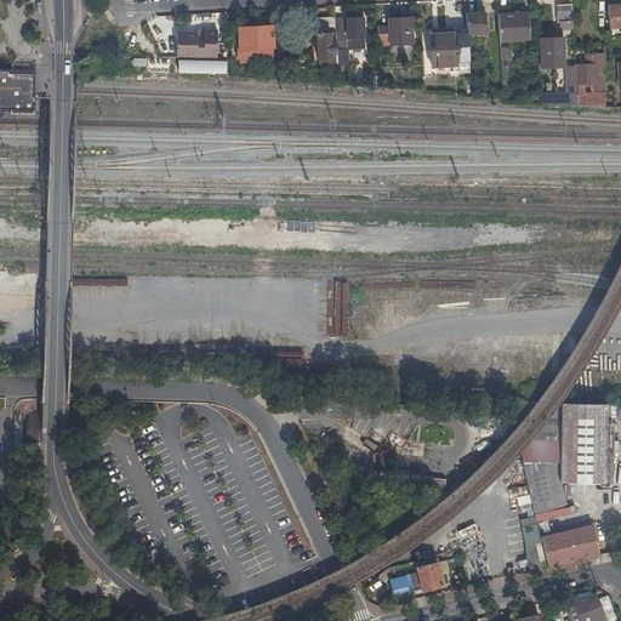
[(620,3),(605,4),(607,24),(620,24),(620,3)]
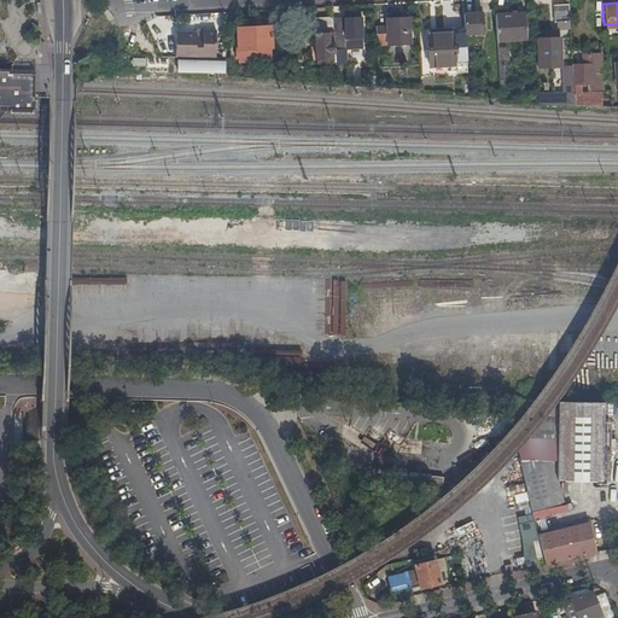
[(553,5),(554,17),(567,16),(566,5),(553,5)]
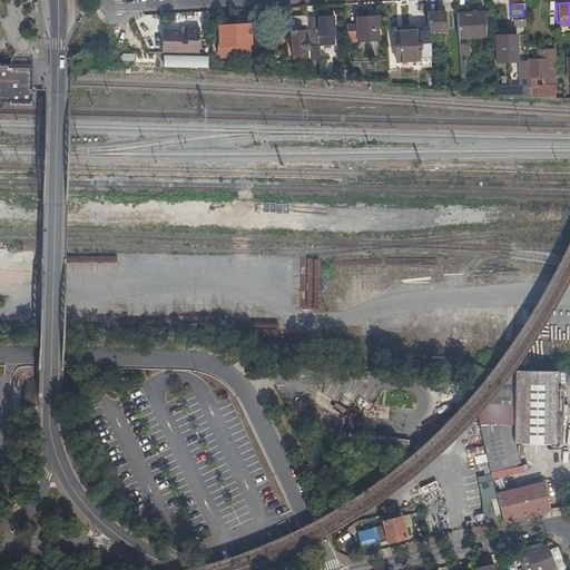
[(442,10),(425,11),(426,29),(426,30),(443,29),(442,10)]
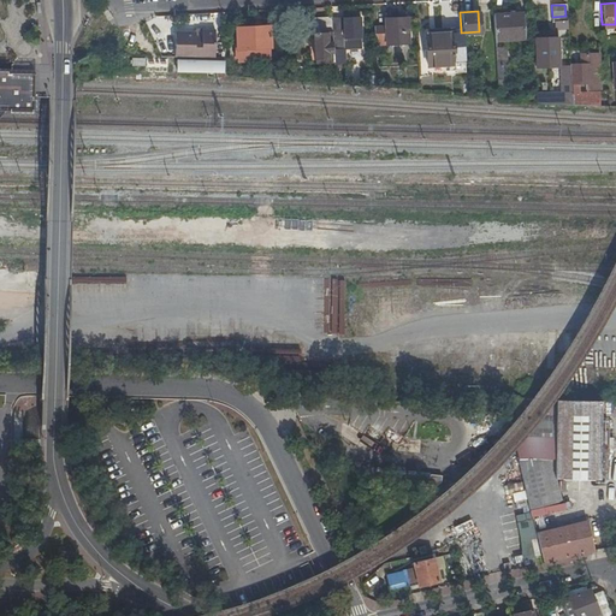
[(520,11),(491,12),(496,95),(503,95),(502,89),(507,88),(504,64),(503,37),(522,36),(520,11)]
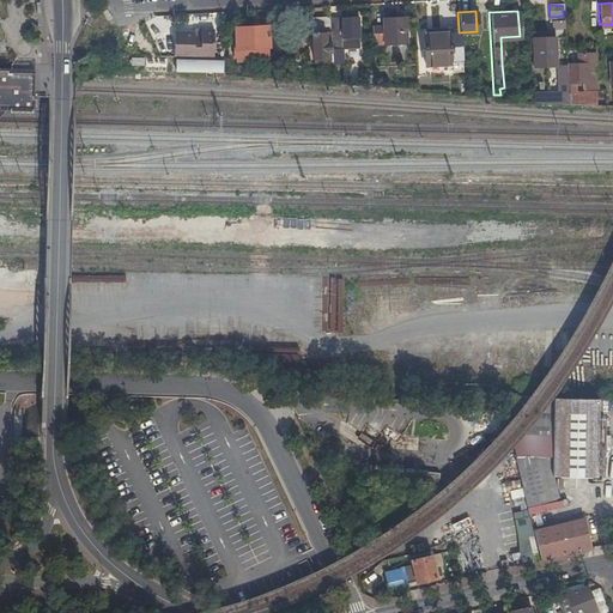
[(328,17),(328,14),(309,16),(310,32),(328,31),(328,17)]
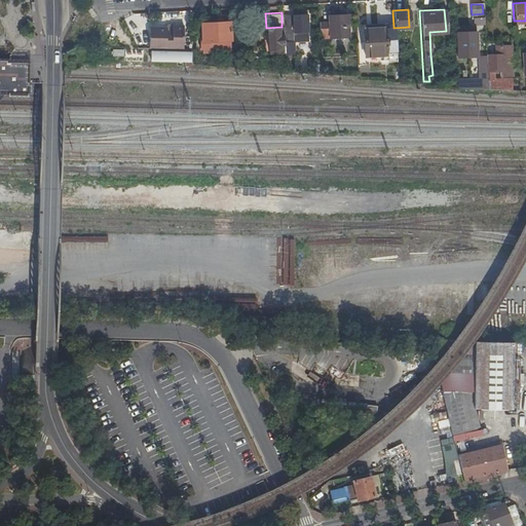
[(290,14),(282,14),(282,27),(284,48),(284,49),(293,48),(293,40),(306,40),(305,12),(290,13),(290,14)]
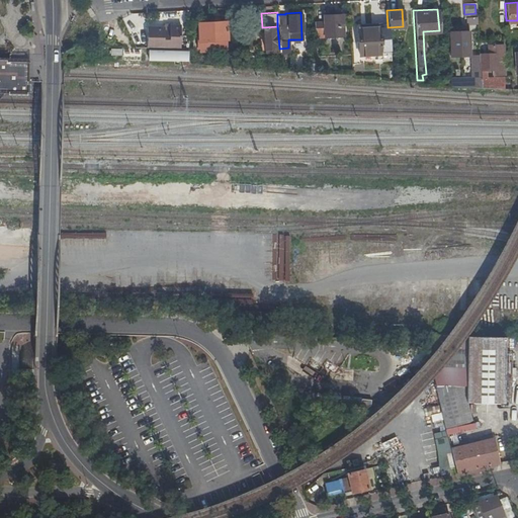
[(312,21),(313,35),(343,33),(341,12),(322,13),(322,21),(312,21)]
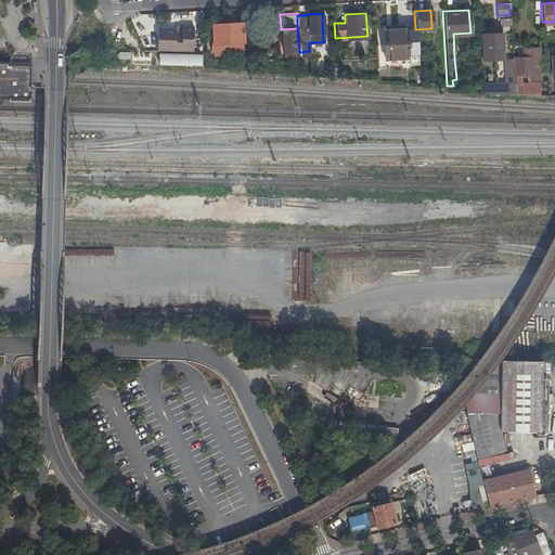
[(499,25),(512,25),(511,16),(499,17),(499,25)]
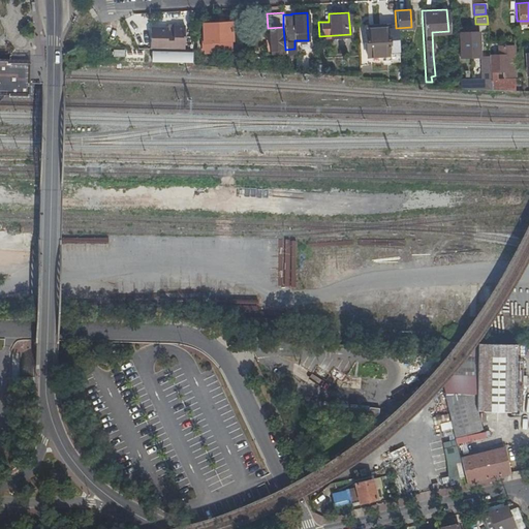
[(204,20),(201,40),(231,38),(230,19),(204,20)]
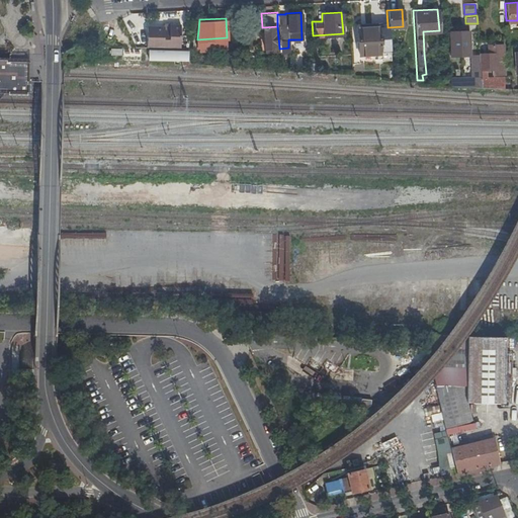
[(178,46),(179,22),(161,21),(161,24),(145,24),(144,44),(178,46)]
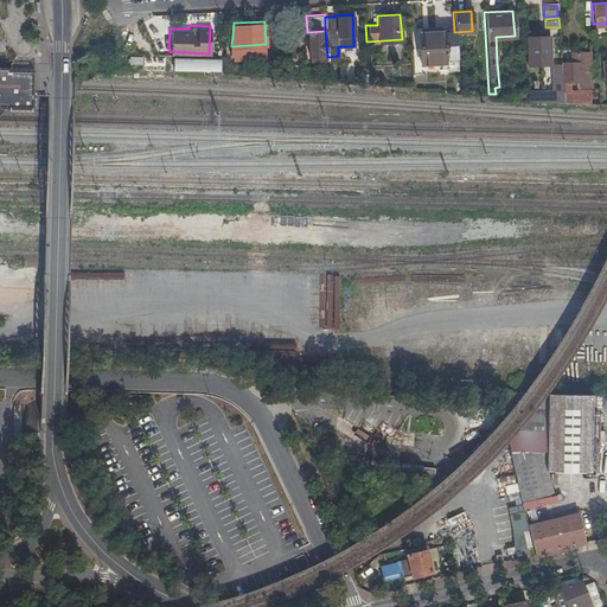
[(443,30),(443,26),(413,27),(414,48),(417,49),(417,31),(443,30)]
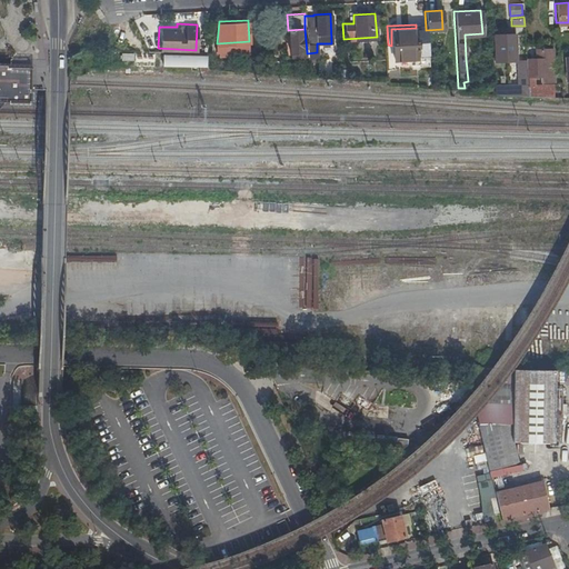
[(416,28),(391,29),(391,46),(392,58),(417,57),(416,28)]
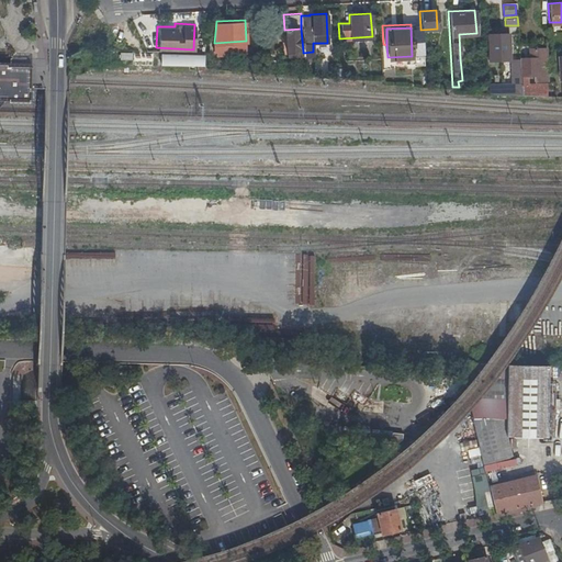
[(499,27),(484,29),(484,36),(487,35),(487,53),(501,53),(499,27)]
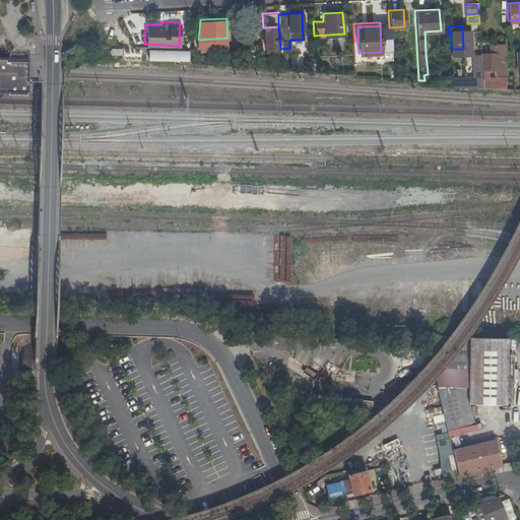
[(278,26),(263,27),(264,49),(280,48),(278,26)]
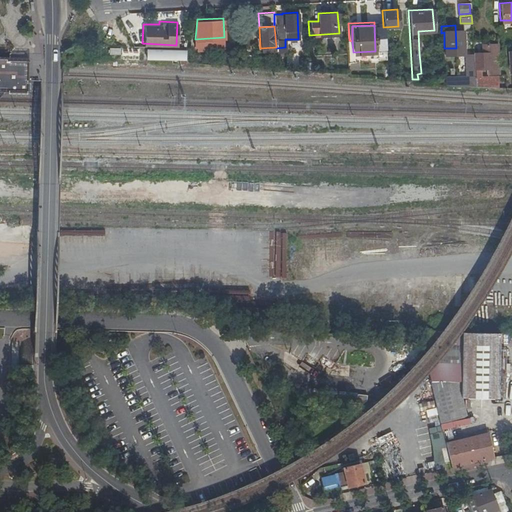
[(473,61),(474,69),(484,69),(484,74),(497,73),(496,43),(484,43),(484,52),(479,52),(473,52),(473,61)]
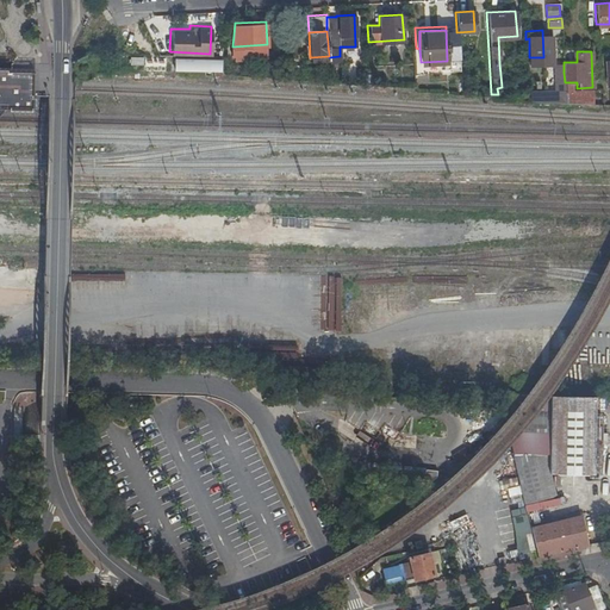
[(173,60),(172,73),(221,74),(221,61),(173,60)]
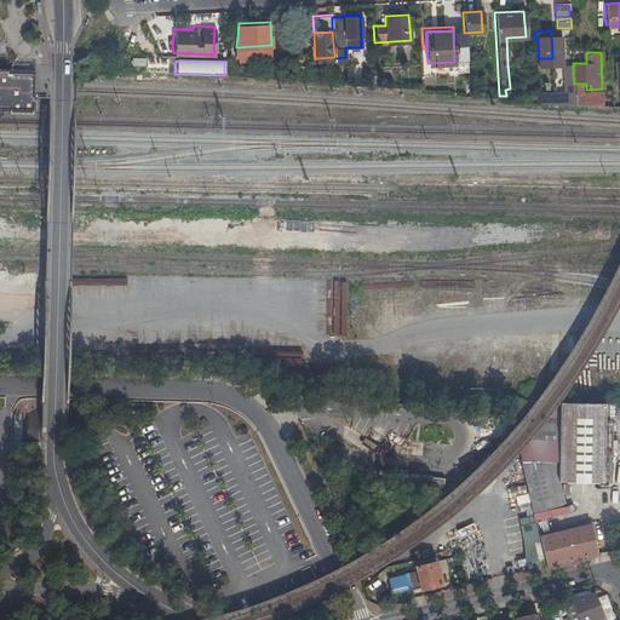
[(275,61),(262,61),(262,78),(277,79),(275,61)]
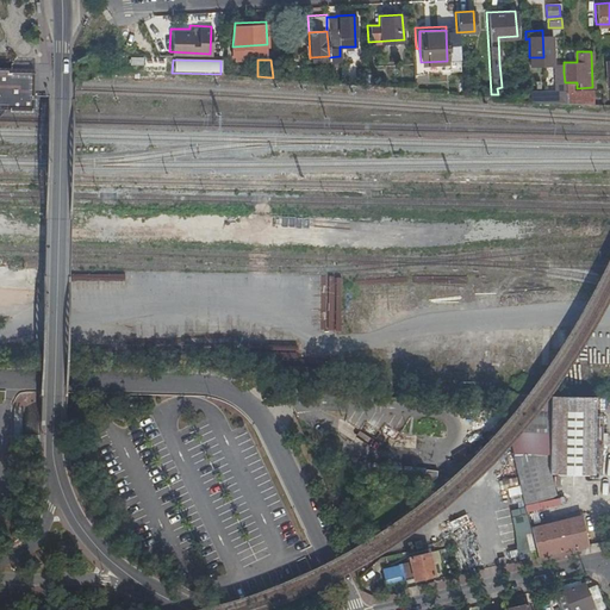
[(0,69),(0,99),(4,104),(6,107),(33,107),(33,93),(33,78),(33,70),(22,70),(13,70),(0,69)]
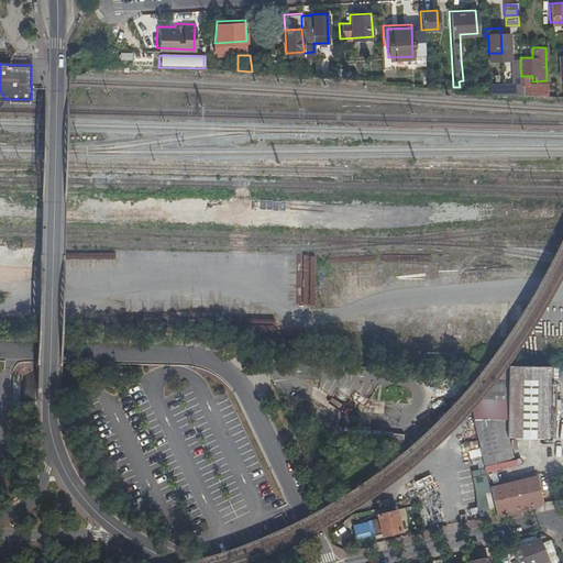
[(521,95),(521,76),(514,76),(514,86),(487,85),(488,94),(521,95)]
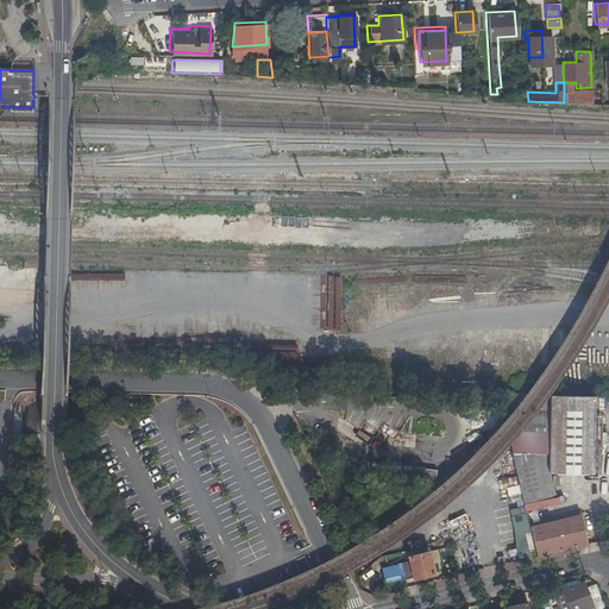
[(595,396),(551,396),(551,409),(550,454),(550,462),(592,463),(595,396)]
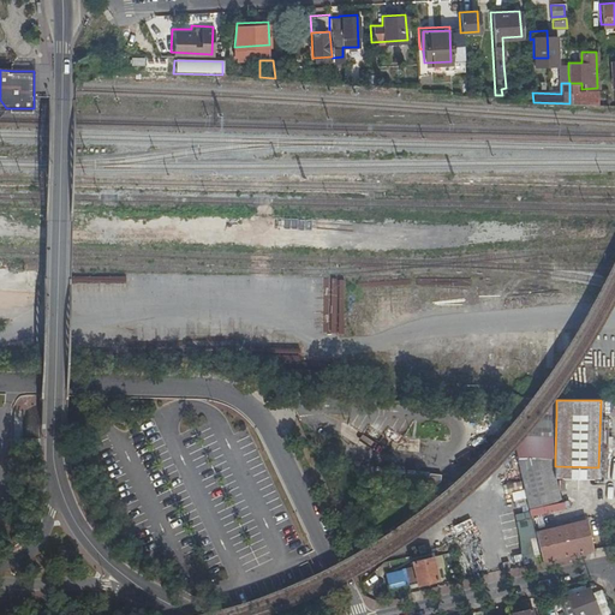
[(508,412),(515,441),(519,459),(544,459),(555,459),(556,413),(542,413),(508,412)]
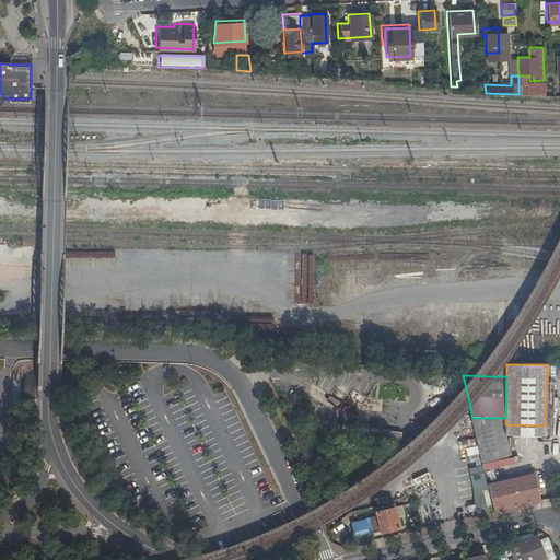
[(496,418),(473,418),(485,466),(505,461),(496,418)]
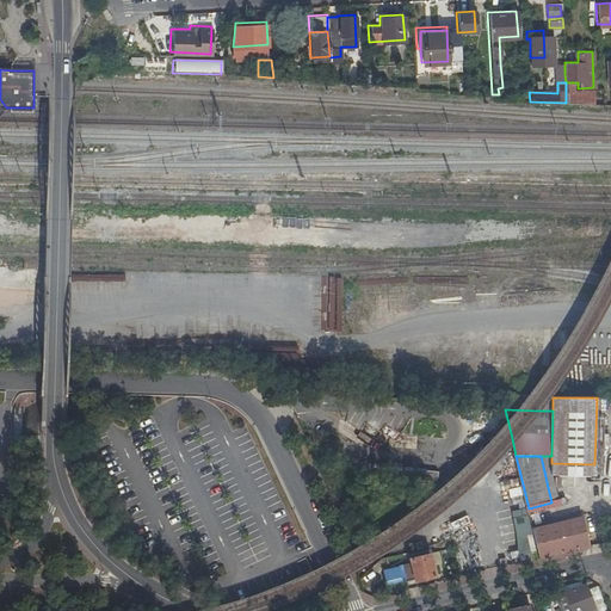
[(438,474),(425,471),(424,485),(426,485),(437,475),(438,474)]
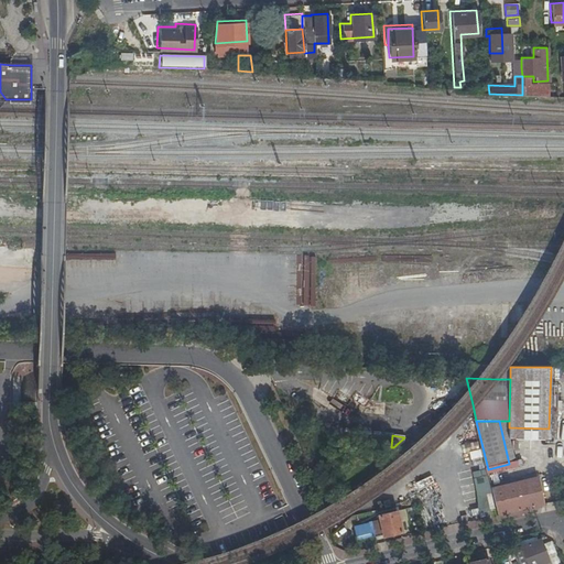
[(397,448),(403,442),(403,438),(393,447),(397,448)]
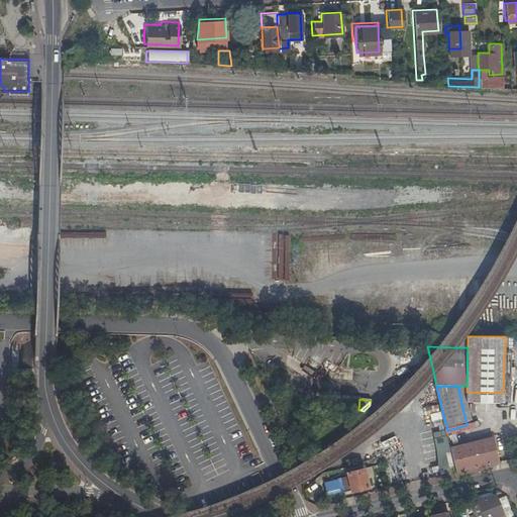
[(430,421),(439,419),(437,412),(428,414),(430,421)]
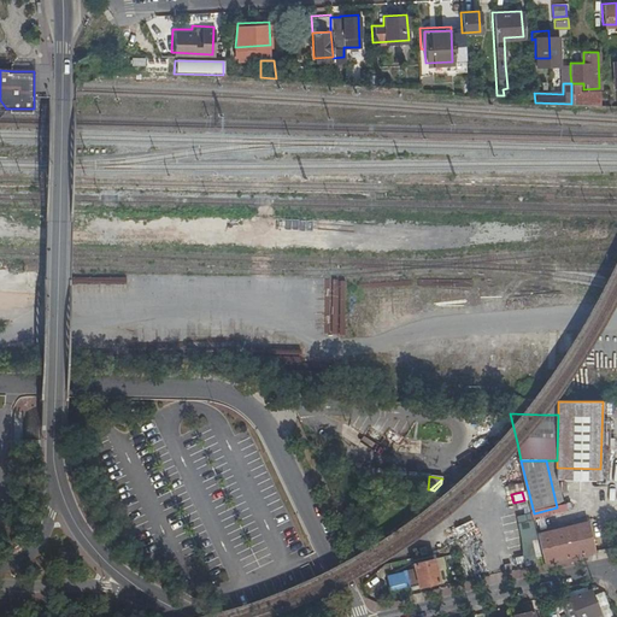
[(585,522),(535,534),(542,565),(593,553),(585,522)]
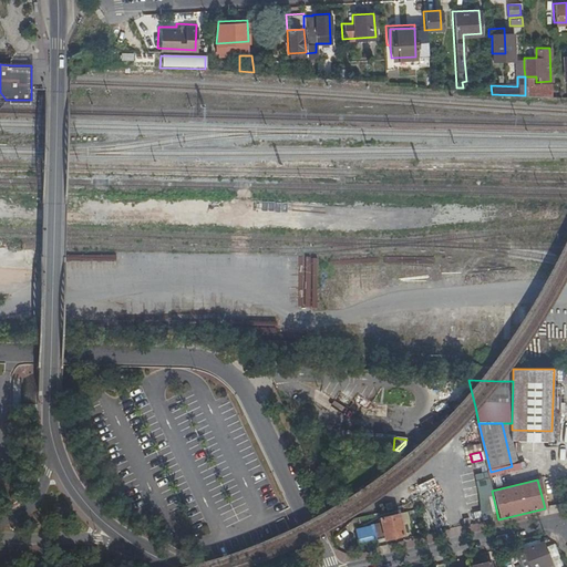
[(351,531),(357,550),(371,547),(370,542),(383,538),(384,542),(402,537),(398,515),(379,519),(380,524),(351,531)]
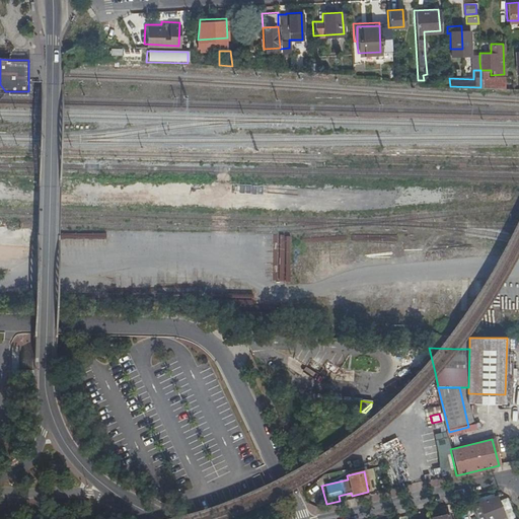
[(470,508),(474,518),(498,518),(501,518),(493,499),(470,508)]
